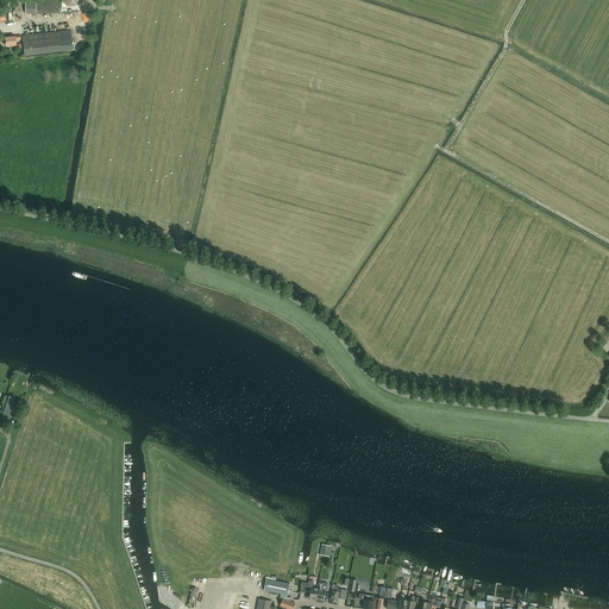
[(25,0),(26,14),(29,14),(37,13),(60,13),(58,0),(37,1),(36,1),(36,0),(25,0)]
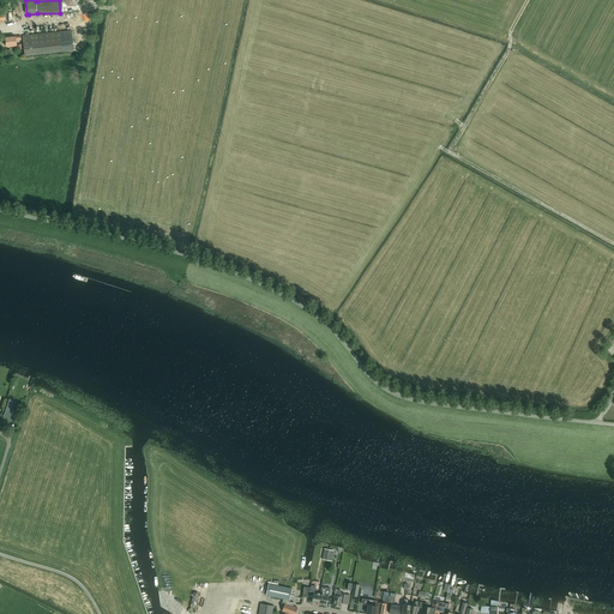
[(25,56),(73,50),(71,31),(23,36),(25,56)]
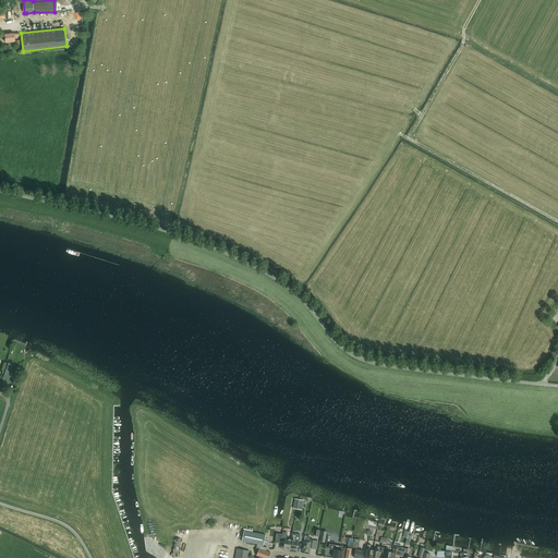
[(4,35),(5,43),(15,41),(14,37),(19,37),(19,33),(4,35)]
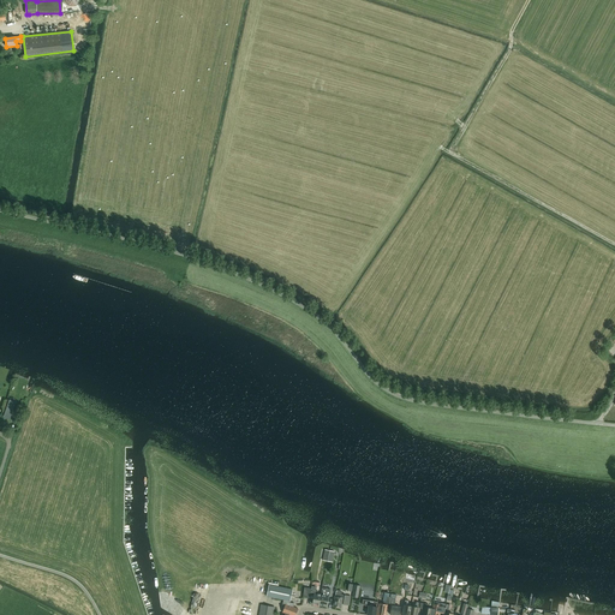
[(10,401),(4,417),(10,418),(16,402),(10,401)]
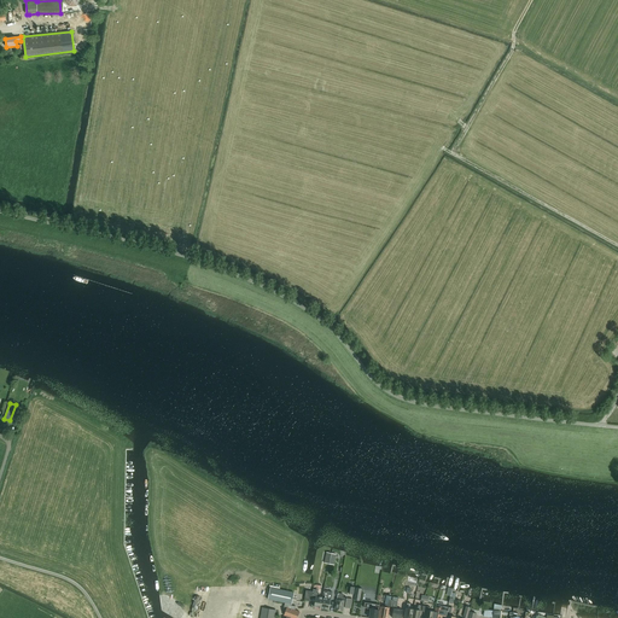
[(286,617),(291,617),(296,617),(299,612),(295,610),(296,606),(291,606),(293,593),(270,588),(268,599),(285,602),(284,607),(286,608),(284,616),(286,617)]
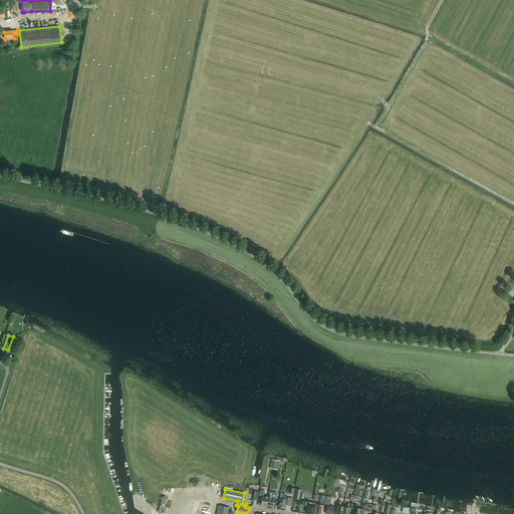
[(264,491),(261,490),(260,493),(259,498),(262,499),(261,505),(267,506),(269,497),(269,491),(268,497),(265,496),(265,494),(264,494),(264,491)]
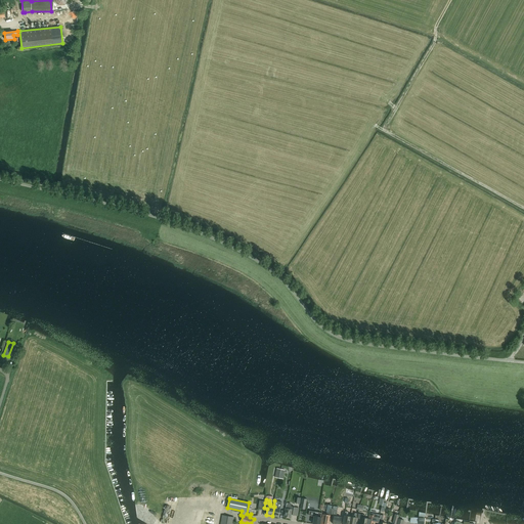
[(274,500),(274,507),(272,516),(278,517),(279,508),(280,508),(281,501),(274,500)]
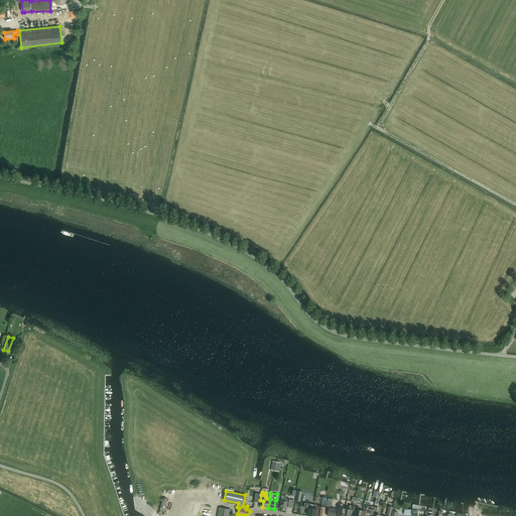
[(281,498),(281,501),(279,509),(286,510),(286,507),(288,507),(293,508),(294,500),(289,499),(282,498),(281,498)]
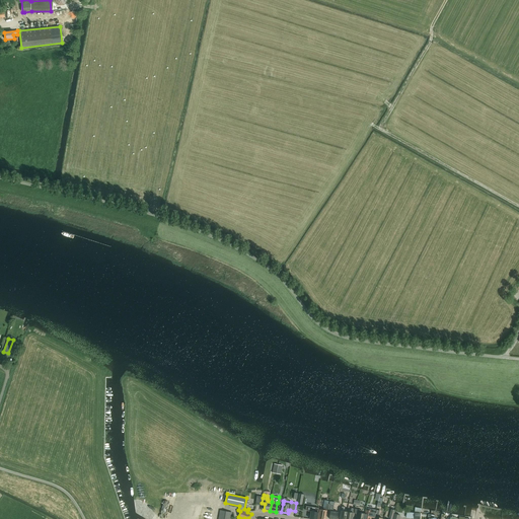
[(331,504),(330,510),(329,511),(330,511),(329,518),(330,518),(337,518),(338,512),(332,511),(335,502),(329,501),(329,504),(331,504)]
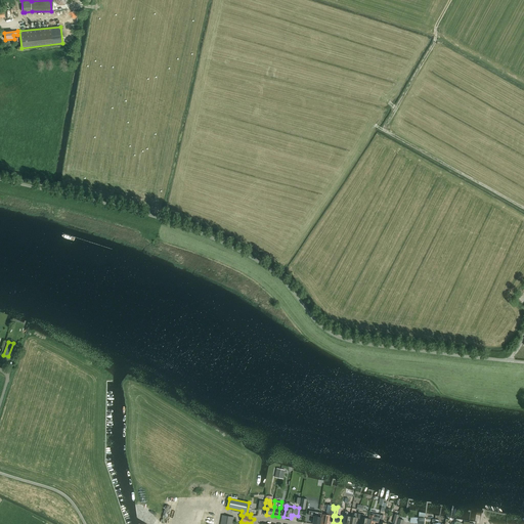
[(326,512),(326,515),(322,514),(321,523),(328,523),(330,515),(330,514),(334,515),(335,509),(330,509),(329,513),(326,512)]
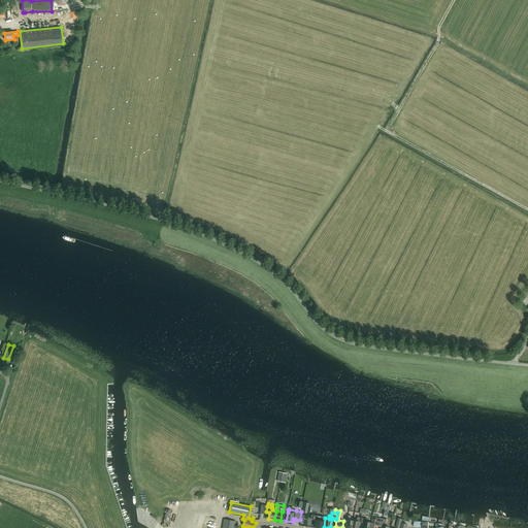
[(215,525),(216,518),(212,518),(212,516),(204,515),(203,523),(215,525)]
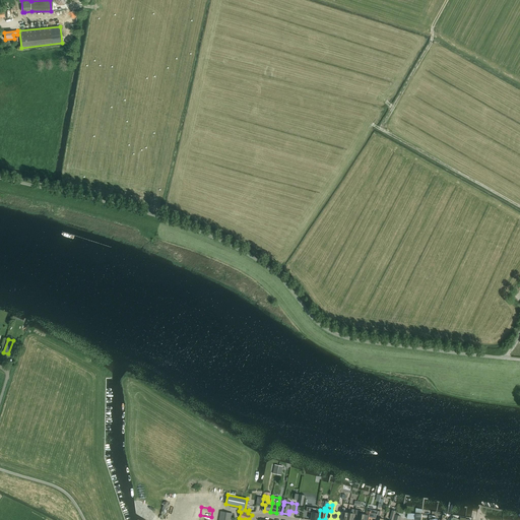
[(310,519),(312,519),(317,519),(319,509),(307,507),(306,511),(312,512),(310,519)]
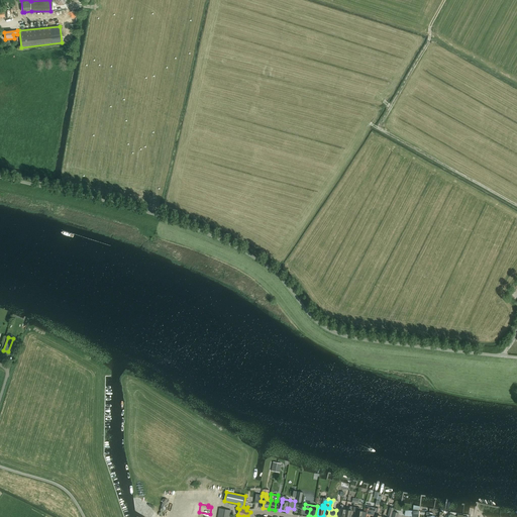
[(346,508),(344,516),(350,516),(352,507),(349,506),(349,508),(346,508)]
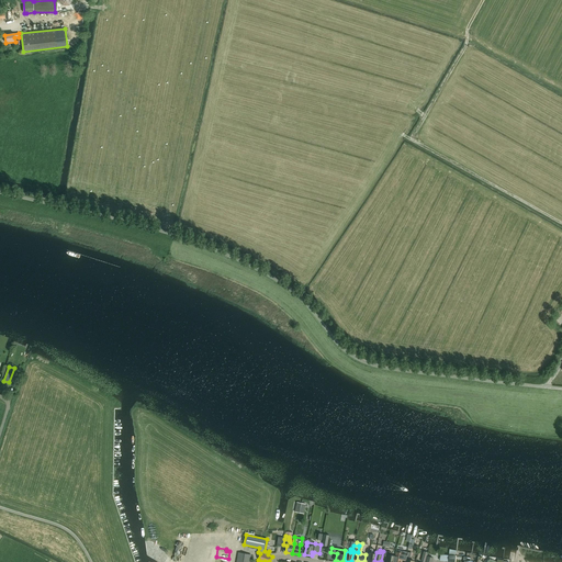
[(396,552),(394,561),(401,561),(401,560),(406,561),(405,561),(406,561),(408,552),(407,552),(396,550),(396,552)]
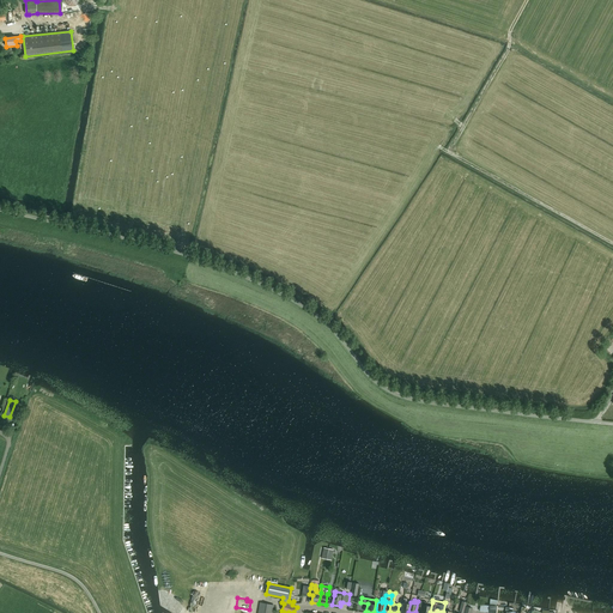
[(490,600),(490,604),(490,606),(480,605),(479,612),(489,612),(487,612),(490,612),(491,612),(496,612),(496,607),(496,604),(497,604),(498,601),(490,600)]
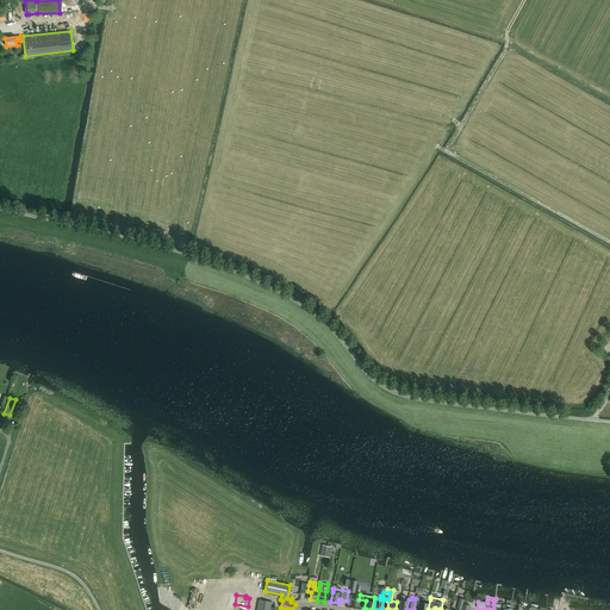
[(427,609),(428,603),(424,603),(424,599),(417,598),(416,604),(421,605),(419,609),(427,609)]
